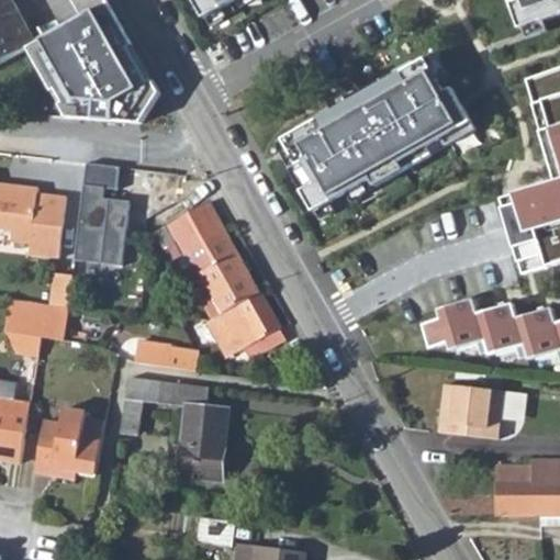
[(33,41),(10,0),(0,0),(0,58),(23,45),(33,41)]
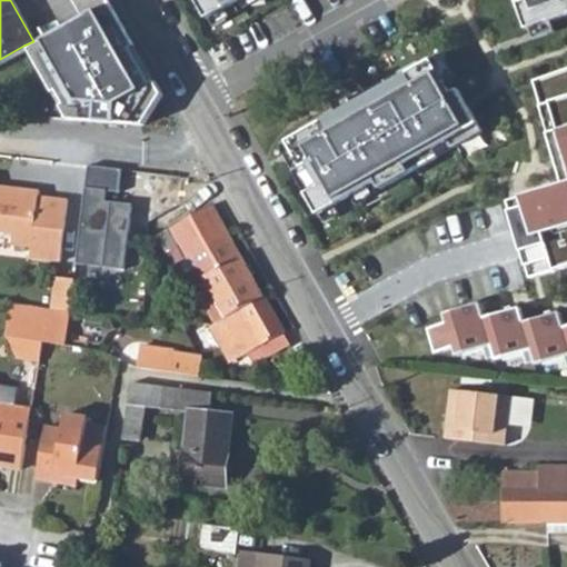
[(69,0),(77,13),(33,41),(23,46),(61,116),(137,121),(160,91),(106,0),(69,0)]
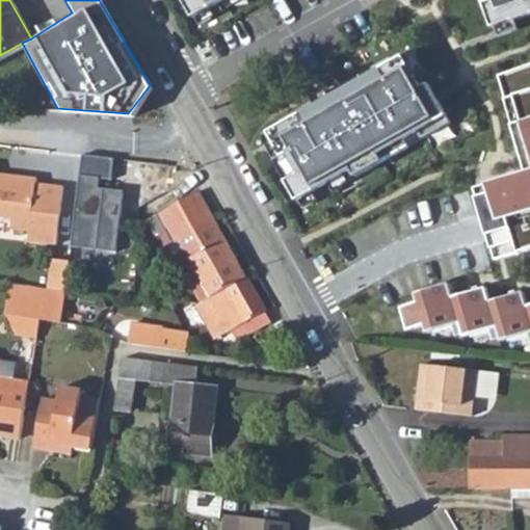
[(179,0),(193,24),(235,0),(179,0)]
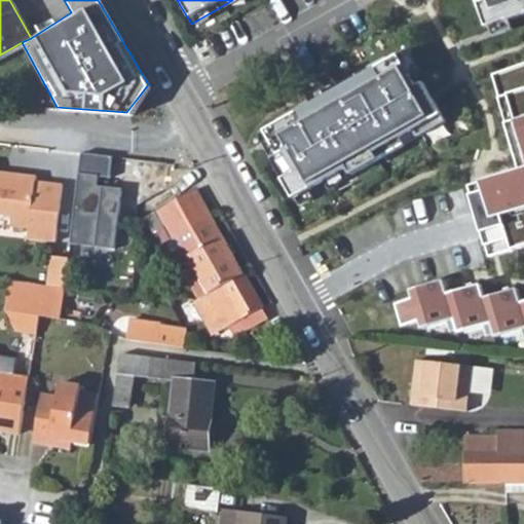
[(478,0),(486,23),(523,9),(523,0),(478,0)]
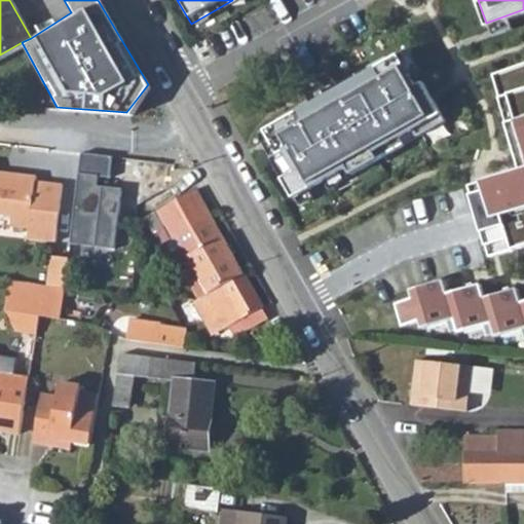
[(406,45),(265,123),(282,152),(273,156),(295,193),(346,165),(350,173),(406,142),(402,136),(443,113),(406,45)]
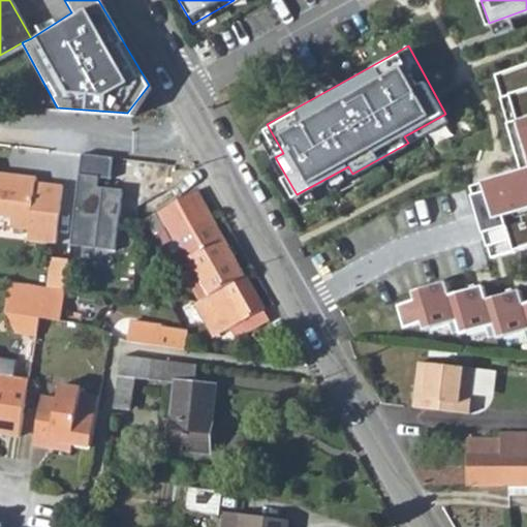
[(526,58),(485,72),(516,164),(468,181),(488,242),(515,233),(520,250),(526,247),(526,58)]
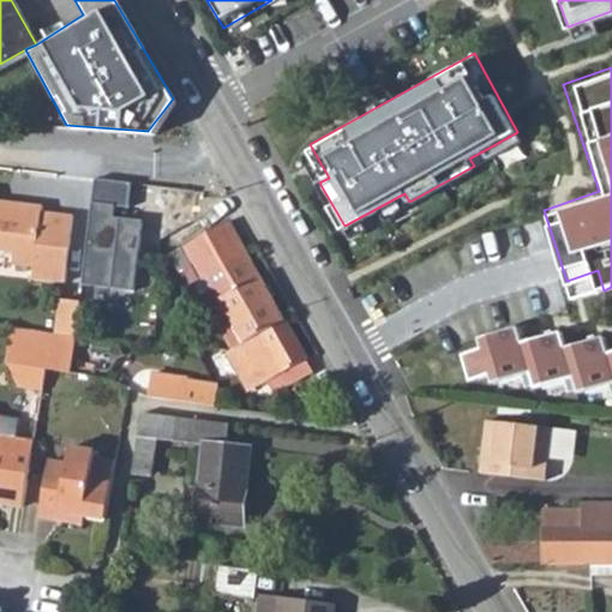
[(93,177),(81,286),(133,292),(141,219),(112,215),(114,204),(126,204),(130,181),(93,177)]
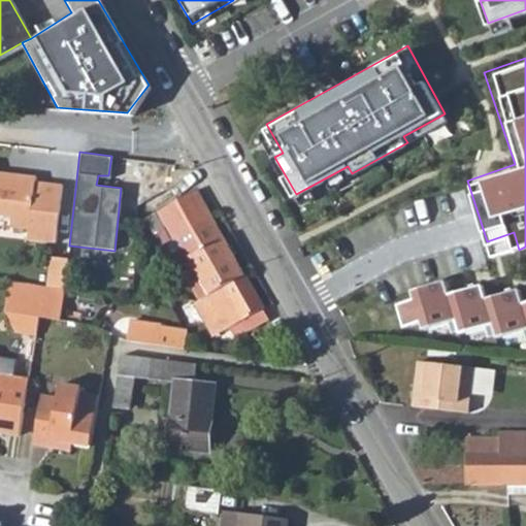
[(28,239),(56,243),(63,186),(37,183),(37,177),(0,171),(0,215),(12,217),(11,227),(29,230),(28,239)]
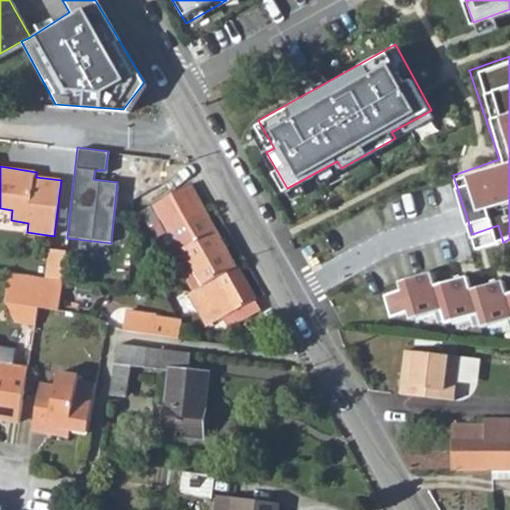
[(191,291),(200,286),(169,231),(160,236),(191,291)]
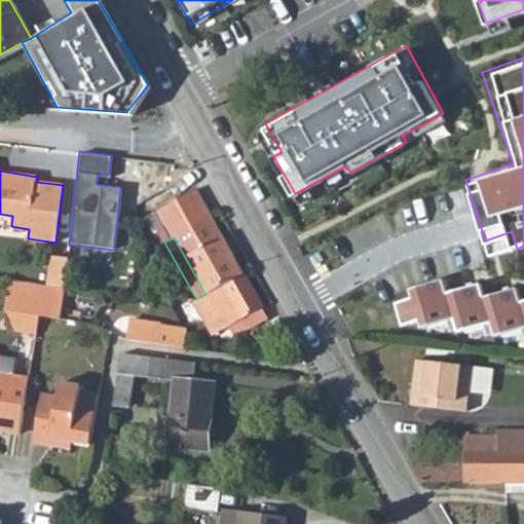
[(47,284),(64,286),(68,257),(50,255),(47,284)]
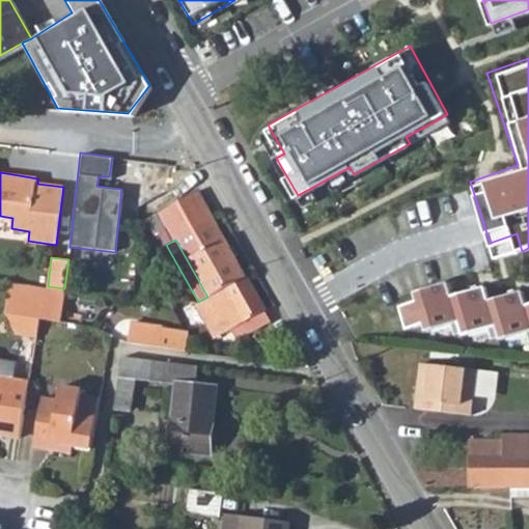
[(265,309),(245,275),(207,297),(198,302),(216,333),(228,327),(232,334),(235,332),(238,331),(234,324),(243,318),(245,321),(259,311),(265,309)]
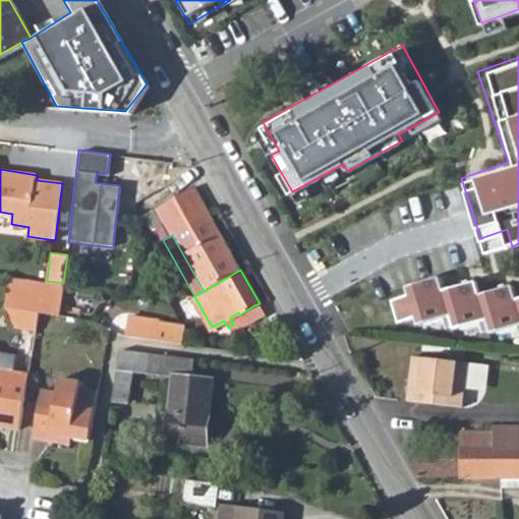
[(435,275),(402,285),(405,294),(394,297),(400,318),(411,314),(412,321),(448,309),(452,324),(484,314),(487,327),(518,318),(518,319),(518,294),(514,296),(510,282),(477,292),(473,277),(439,287),(435,275)]
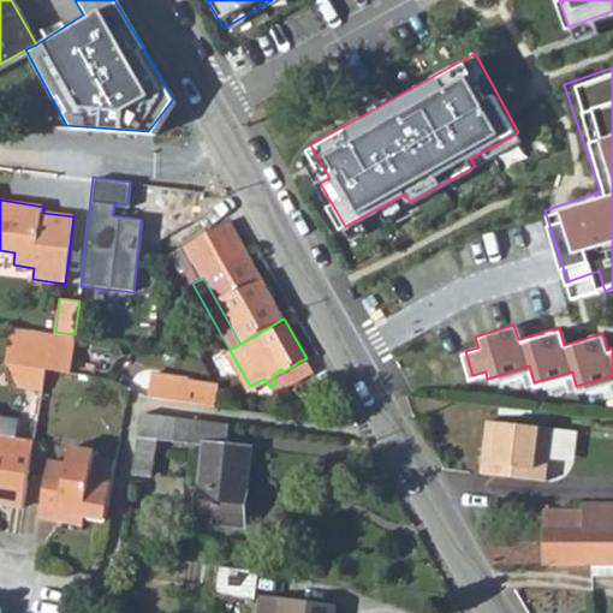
[(17,387),(42,390),(47,367),(6,361),(17,387)]
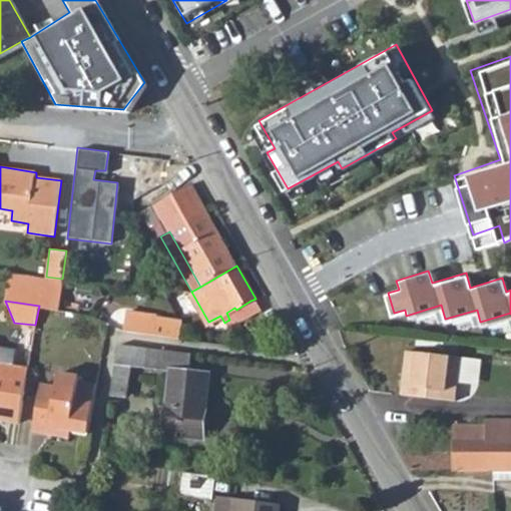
[(257,312),(250,301),(236,310),(234,308),(226,313),(229,320),(227,321),(230,326),(257,312)]
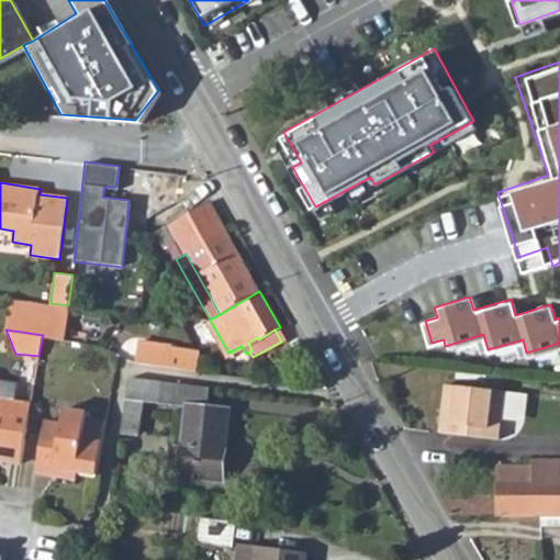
[(135,340),(133,359),(140,361),(194,369),(198,351),(168,348),(169,344),(135,340)]
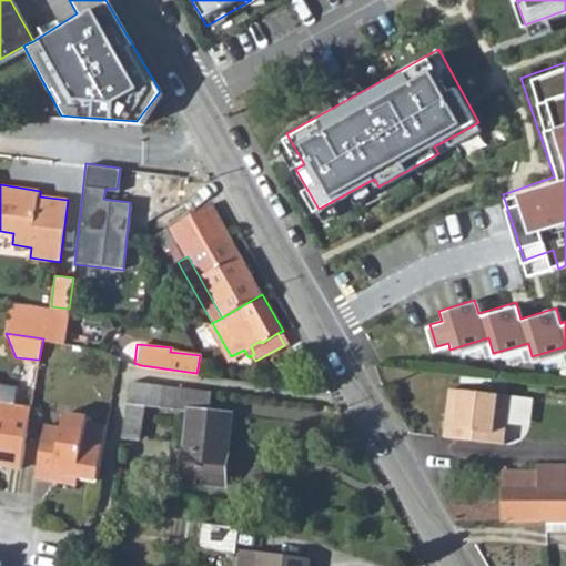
[(210,391),(129,381),(125,403),(143,405),(185,408),(180,474),(203,476),(202,484),(223,486),(231,413),(208,411),(210,391)]
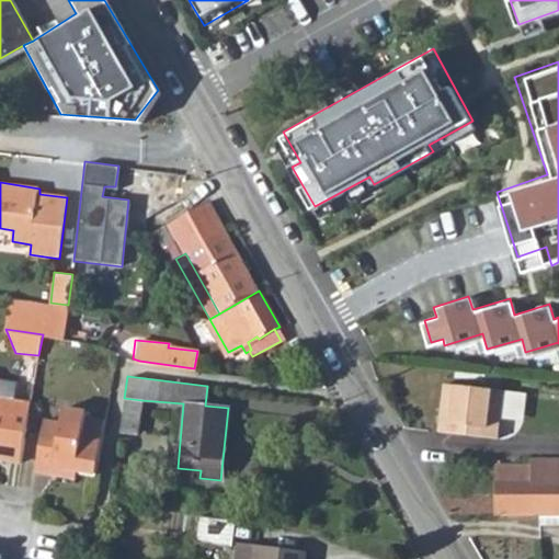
[(502,389),(443,383),(437,431),(466,434),(466,430),(471,430),(475,435),(497,437),(514,433),(523,421),(524,390),(502,389)]
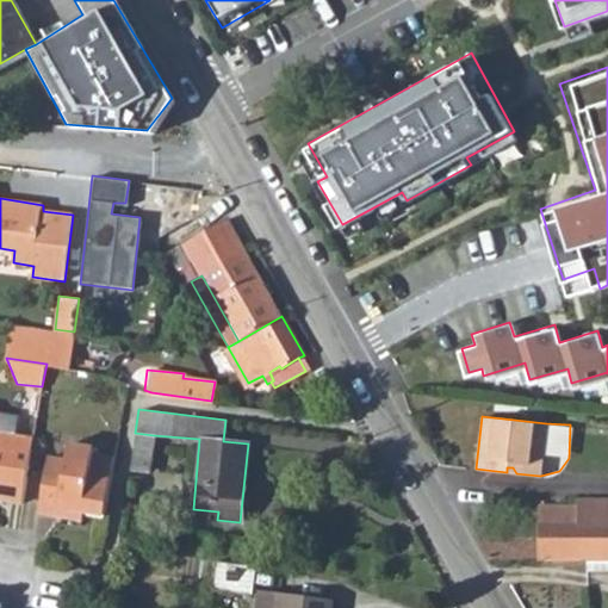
[(0,496),(20,501),(32,436),(0,428),(0,488),(0,496)]
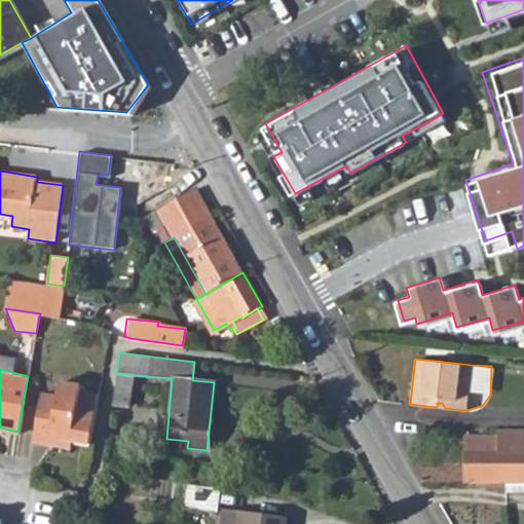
[(126,407),(133,375),(116,373),(111,405),(126,407)]
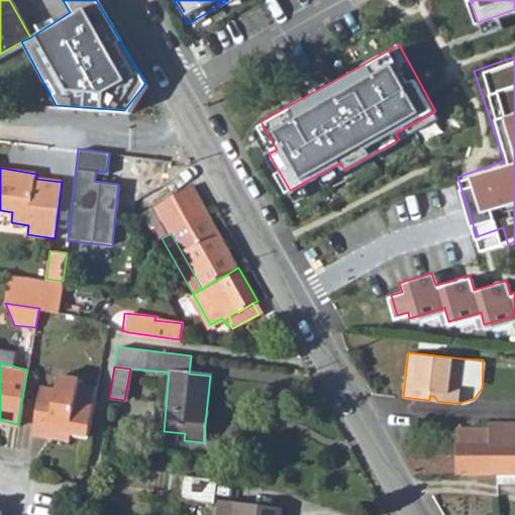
[(74,420),(91,424),(98,388),(80,384),(81,379),(61,375),(59,389),(42,386),(33,431),(71,439),(72,432),(74,420)]
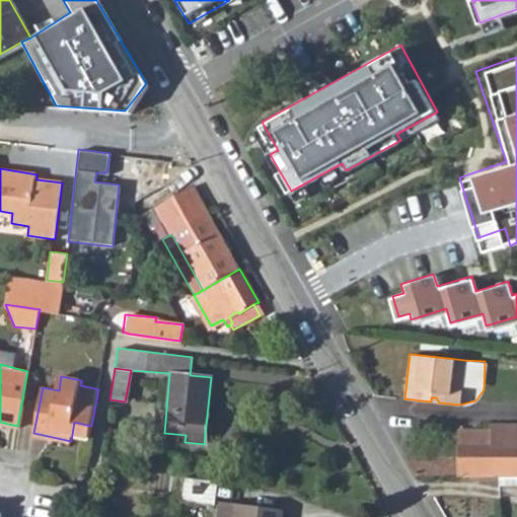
[(72,434),(89,438),(91,426),(74,422),(72,434)]
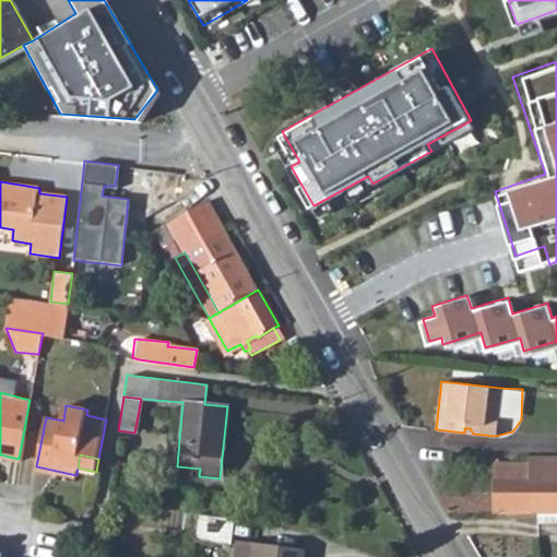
[(556,455),(526,457),(528,461),(493,462),(493,467),(493,480),(493,510),(534,511),(535,511),(556,510),(556,455)]
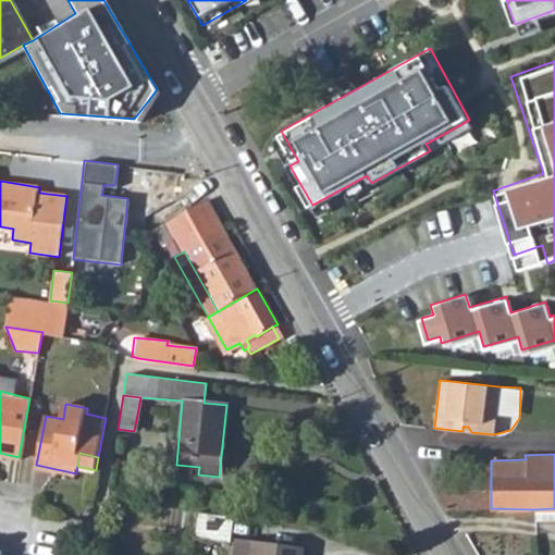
[(446,508),(491,508),(491,478),(448,478),(448,465),(448,461),(429,460),(429,479),(446,508)]
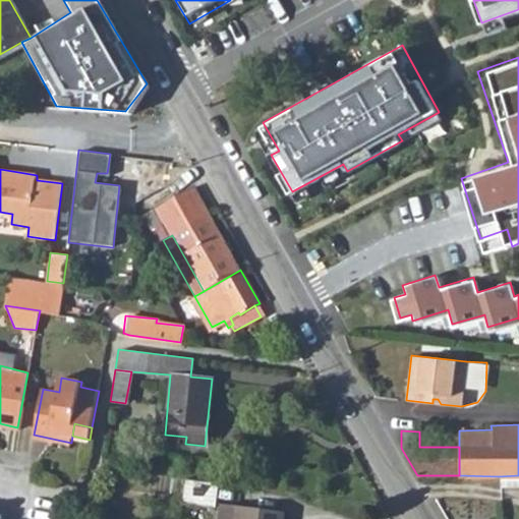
[(459,436),(419,435),(419,447),(459,447),(459,436)]
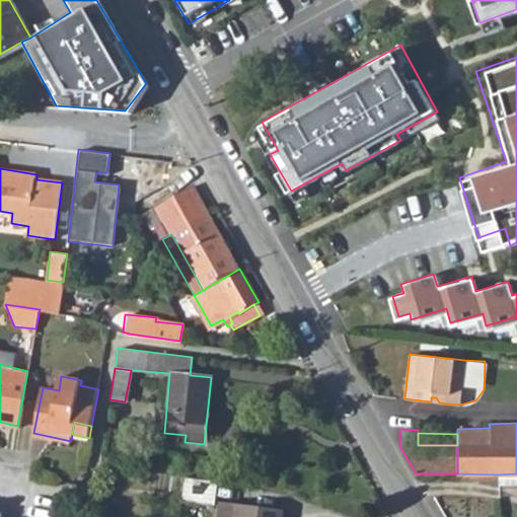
[(516,484),(516,473),(497,474),(496,484),(516,484)]
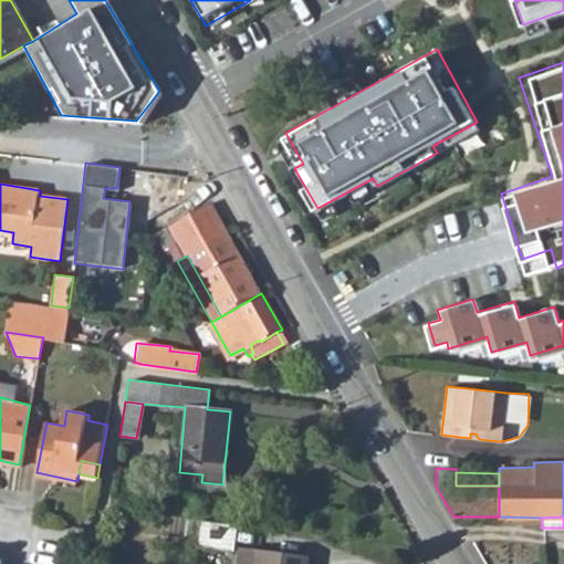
[(232,551),(237,523),(200,519),(197,546),(232,551)]
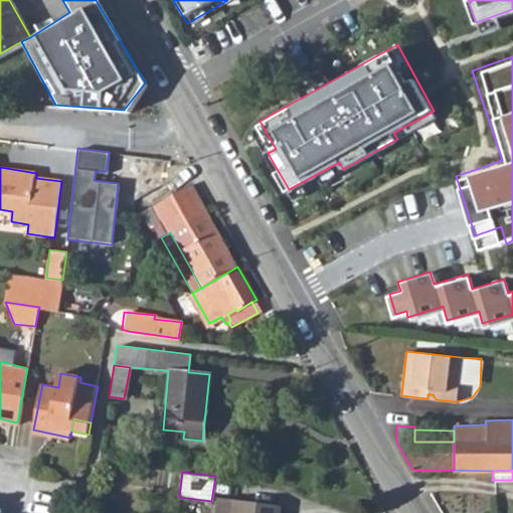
[(277,512),(278,506),(216,498),(215,498),(213,512),(277,512)]
